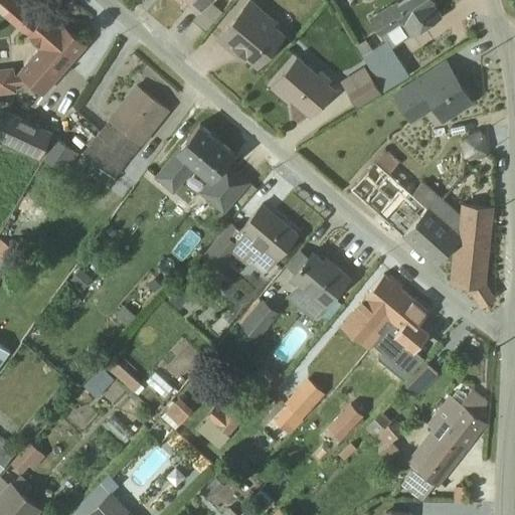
[(0,67),(0,93),(16,91),(15,84),(29,82),(42,94),(86,43),(48,11),(39,20),(15,0),(0,0),(0,12),(38,46),(16,71),(18,72),(14,72),(13,65),(0,67)]
